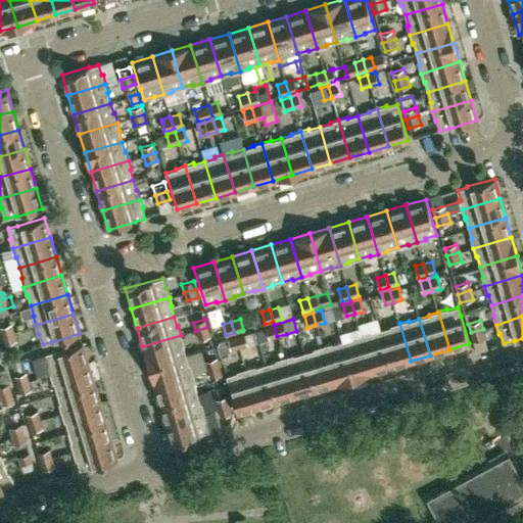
[(11,323),(0,327),(0,326),(0,328),(2,335),(14,332),(11,323)]
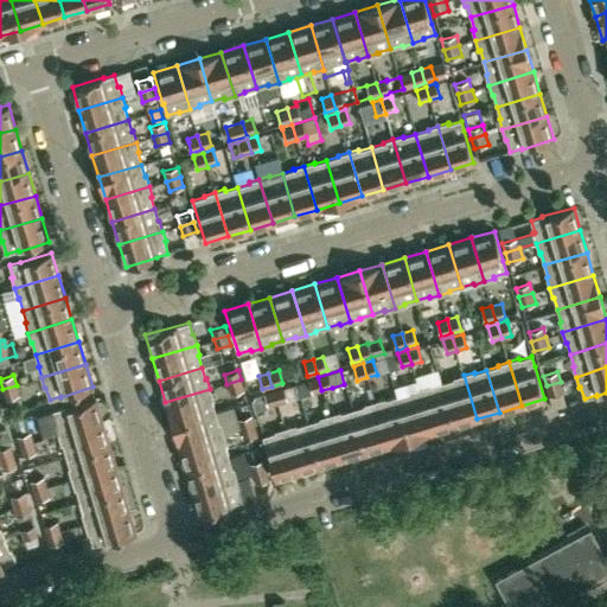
[(454,379),(441,383),(454,426),(477,419),(464,375),(453,378),(454,379)]
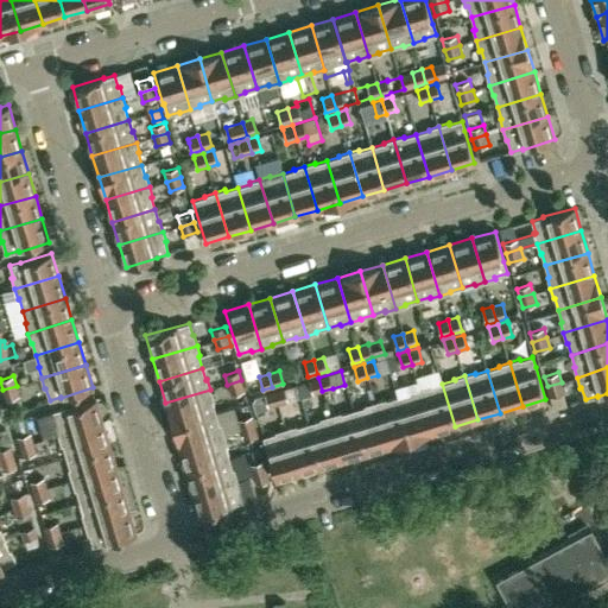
[(308,396),(322,391),(318,378),(309,380),(309,381),(296,385),(301,398),(303,406),(310,404),(308,396)]
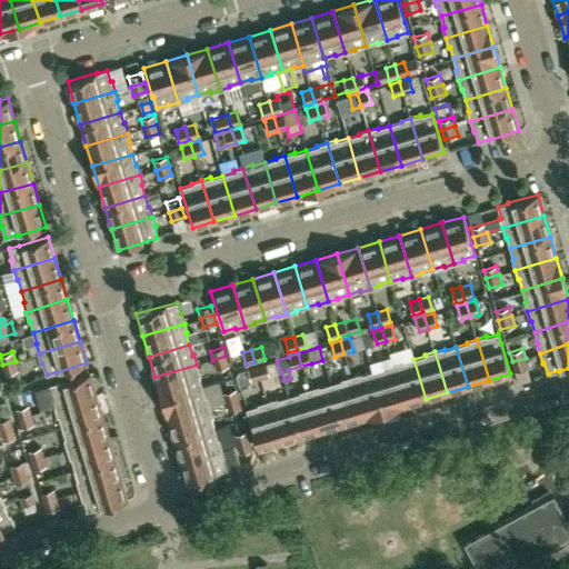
[(229,366),(226,356),(212,360),(216,369),(229,366)]
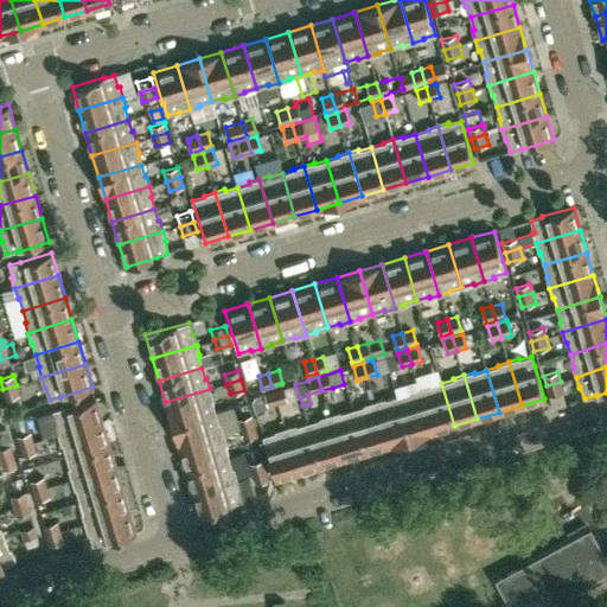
[(547,385),(549,395),(563,391),(561,382),(547,385)]
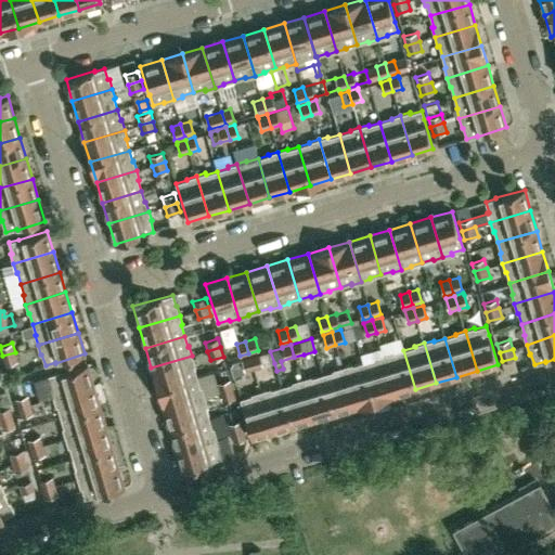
[(392,352),(383,356),(395,396),(415,389),(403,350),(392,353),(392,352)]
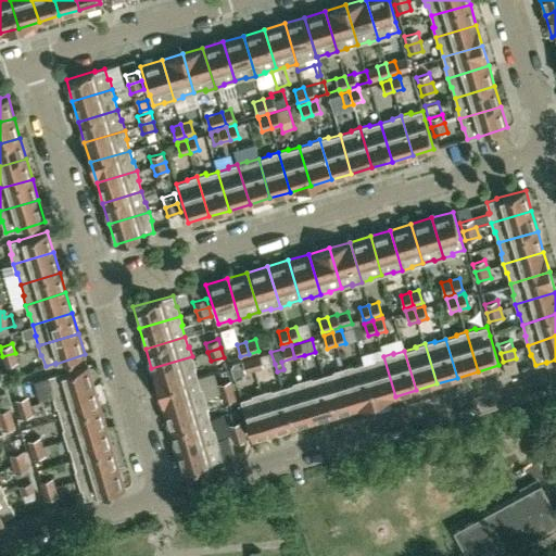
[(254,370),(275,364),(270,352),(260,355),(260,354),(250,357),(254,370)]
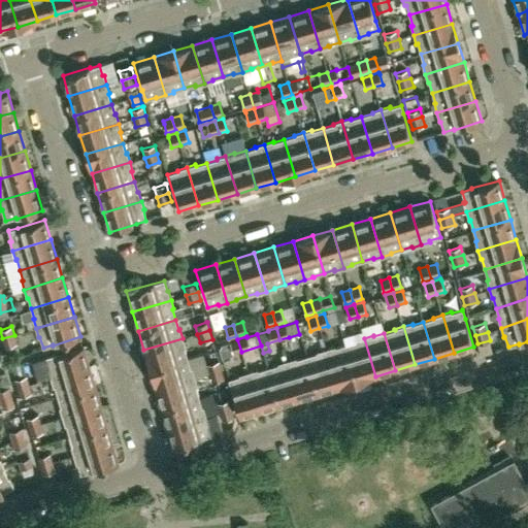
[(17,343),(14,335),(2,338),(4,347),(17,343)]
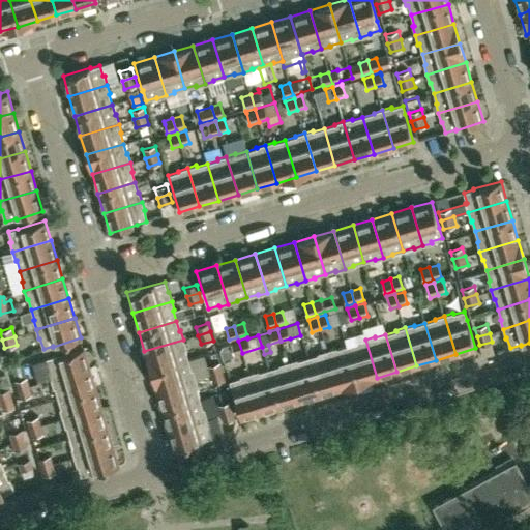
[(144,351),(150,371),(187,359),(185,349),(186,349),(183,340),(144,351)]
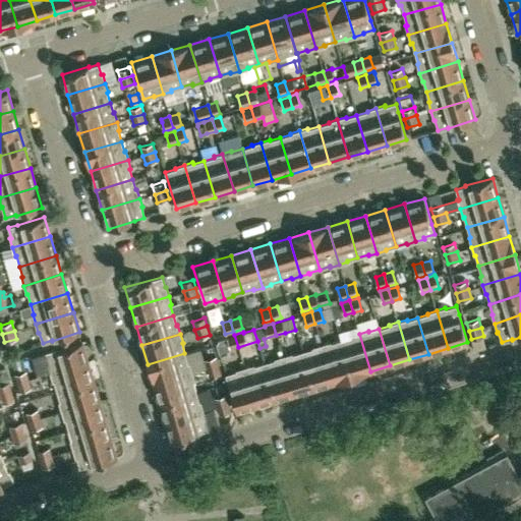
[(351,337),(341,340),(352,377),(370,371),(359,334),(351,336),(351,337)]
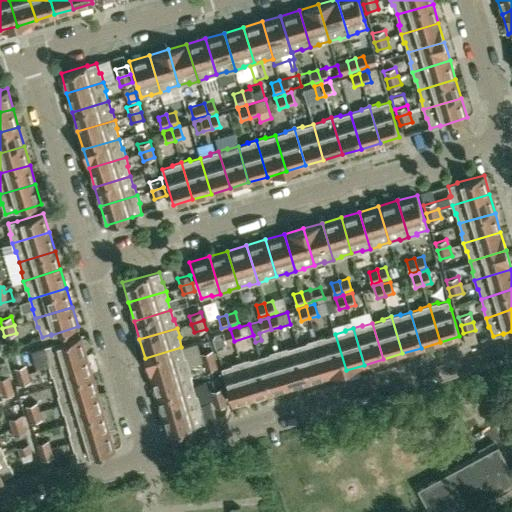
[(226,343),(234,341),(230,329),(223,331),(215,333),(212,339),(215,347),(226,343)]
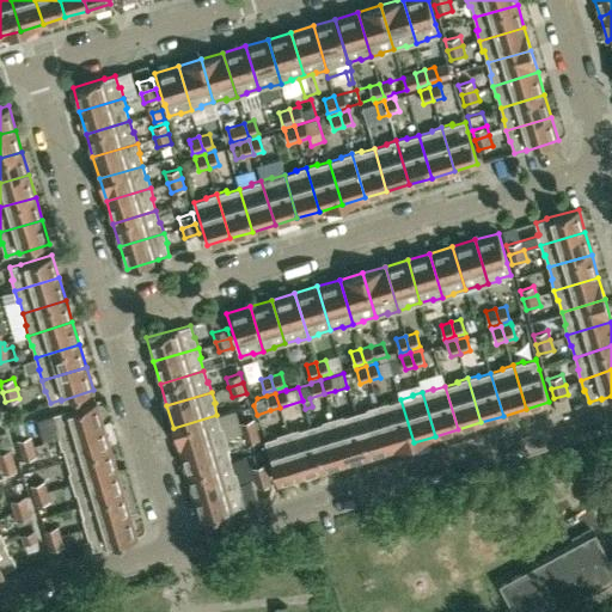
[(387,402),(378,405),(391,450),(414,442),(401,399),(389,403),(387,402)]
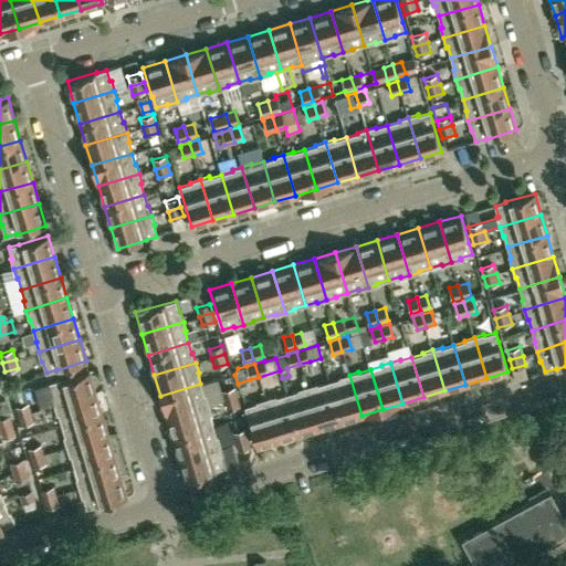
[(95,392),(88,371),(60,380),(34,388),(40,408),(53,404),(54,405),(95,392)]
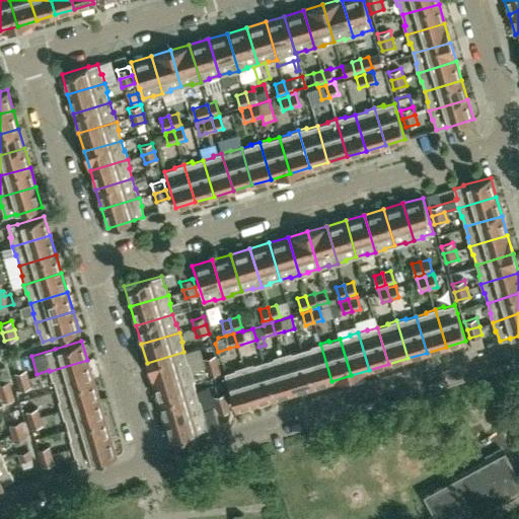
[(311,347),(301,350),(312,387),(331,381),(320,344),(311,346),(311,347)]
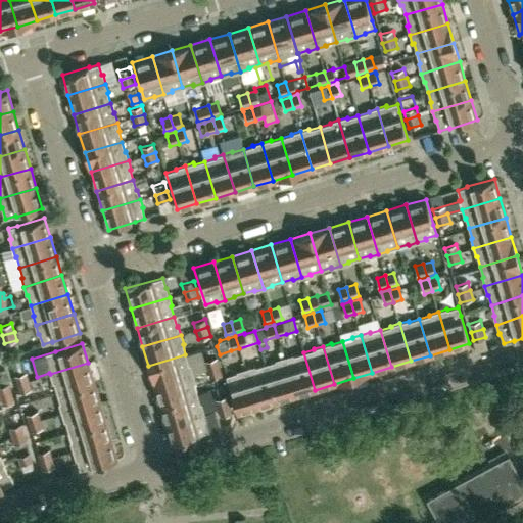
[(292,355),(284,358),(295,395),(315,390),(303,352),(293,355),(292,355)]
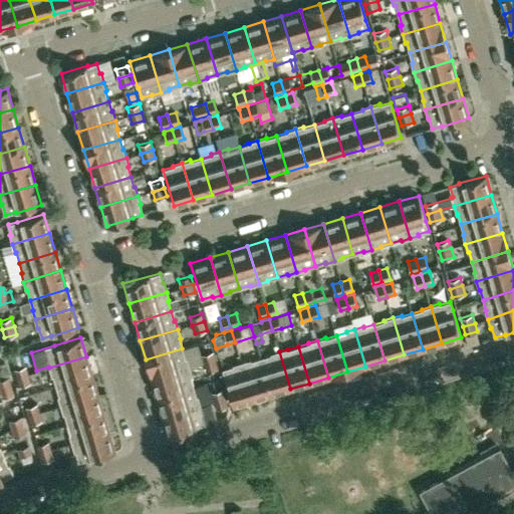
[(146,359),(152,378),(189,367),(187,358),(185,358),(182,348),(146,359)]
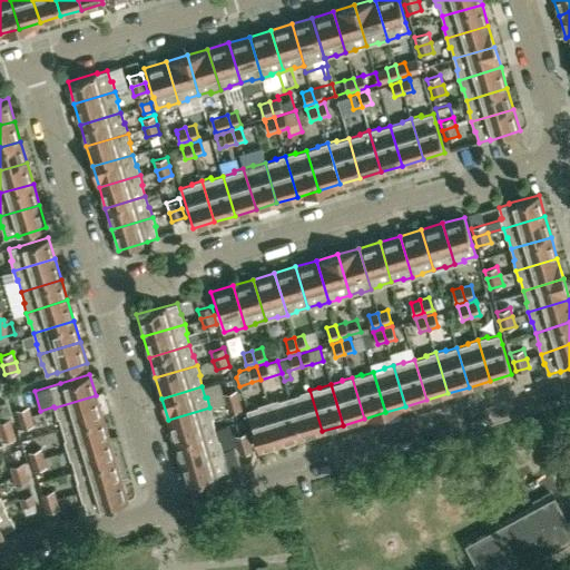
[(236,390),(235,390),(223,393),(226,402),(238,399),(236,390)]
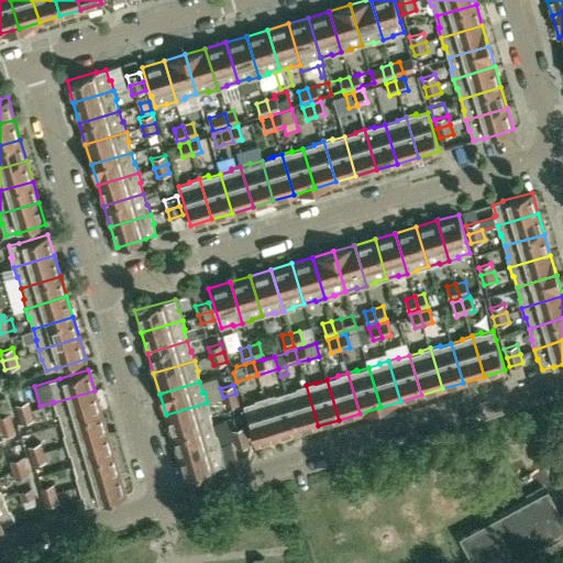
[(296,389),(285,393),(297,432),(318,426),(306,385),(296,388),(296,389)]
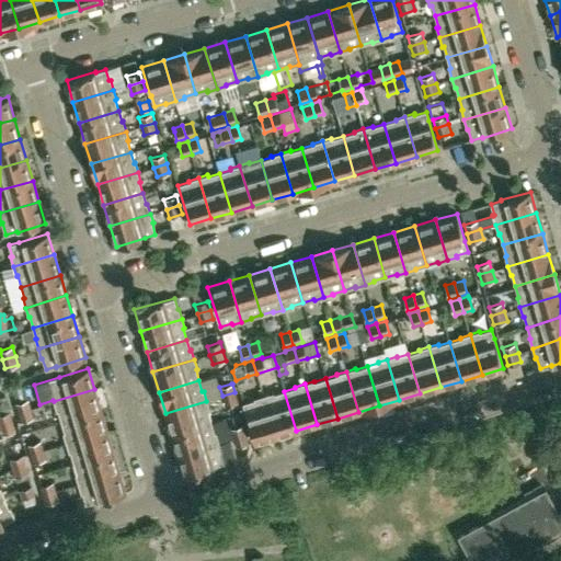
[(58,410),(61,422),(101,410),(94,389),(54,401),(57,411),(58,410)]
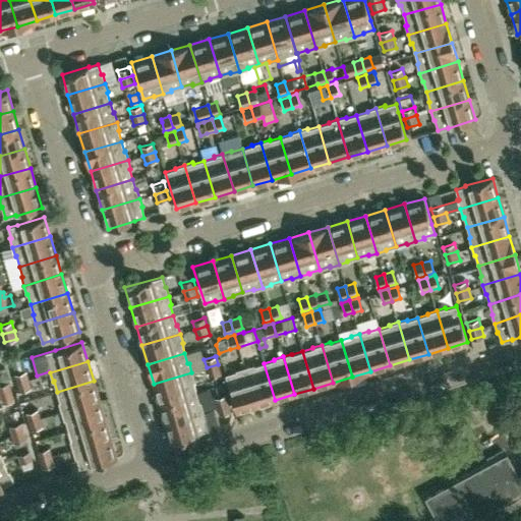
[(253,364),(244,367),(255,406),(275,400),(264,363),(253,366),(253,364)]
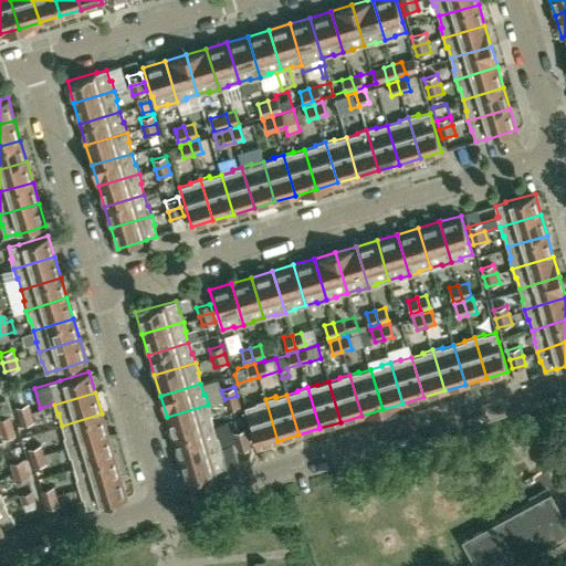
[(240,406),(237,396),(224,399),(227,409),(240,406)]
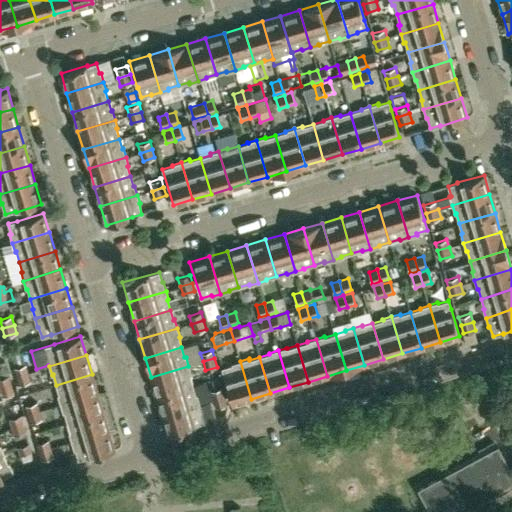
[(0,362),(0,379),(9,377),(4,361),(0,362)]
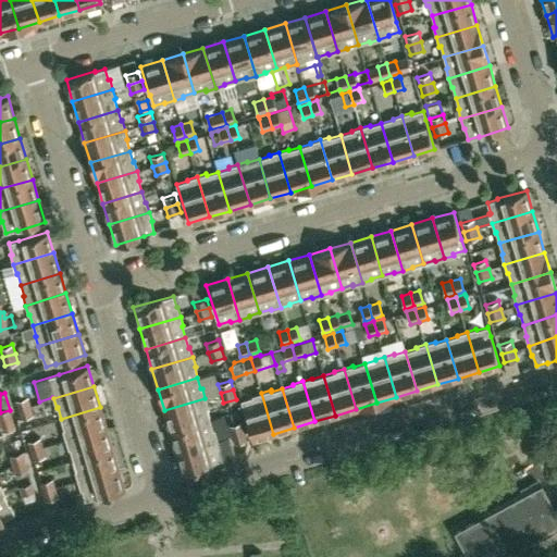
[(242,400),(252,441),(273,434),(261,393),(252,396),(252,397),(242,400)]
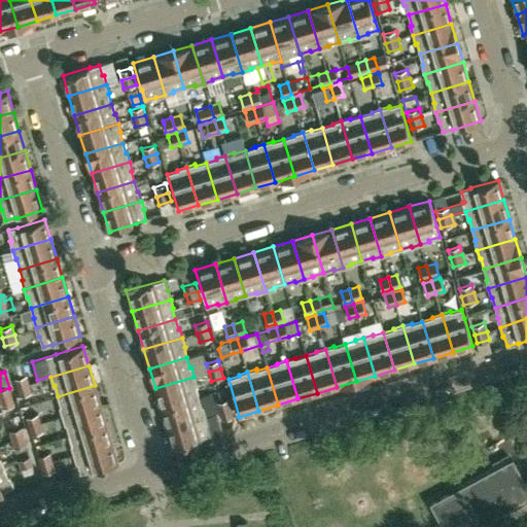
[(14,379),(16,387),(29,384),(27,375),(14,379)]
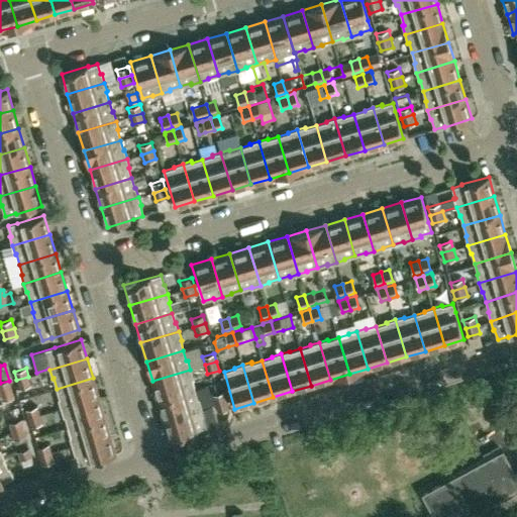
[(152,381),(159,400),(195,389),(192,379),(193,379),(190,370),(152,381)]
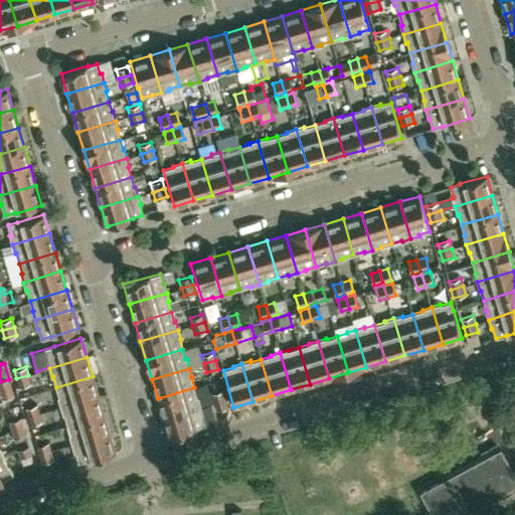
[(19,386),(20,386),(31,383),(28,375),(16,378),(19,386)]
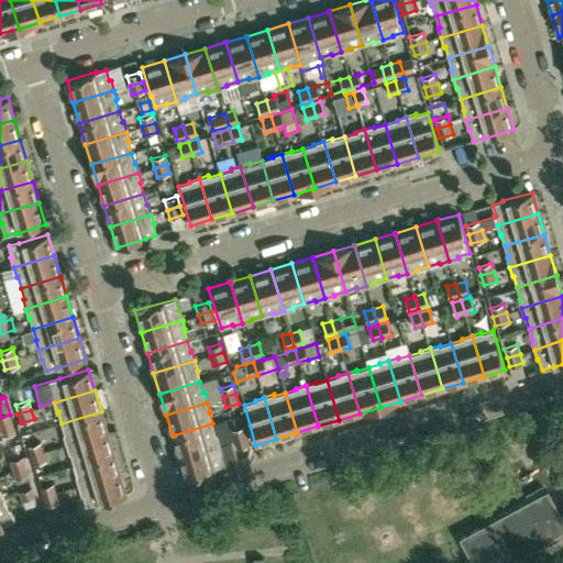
[(64,434),(66,444),(107,432),(101,411),(62,423),(65,434),(64,434)]
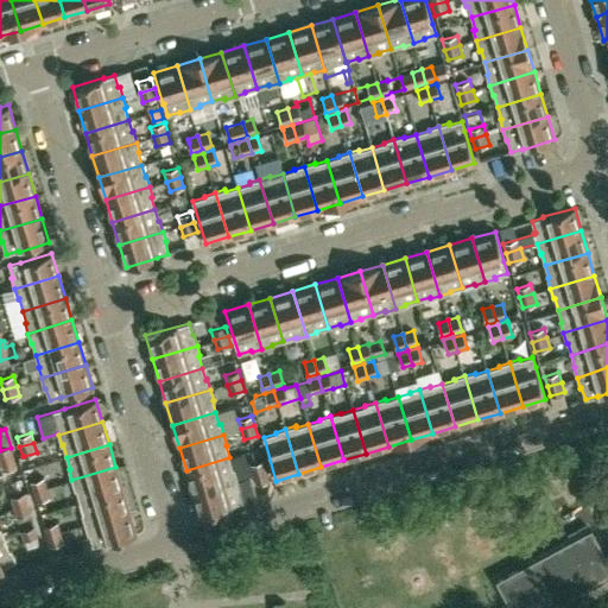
[(17,466),(11,448),(0,450),(0,462),(2,470),(17,466)]
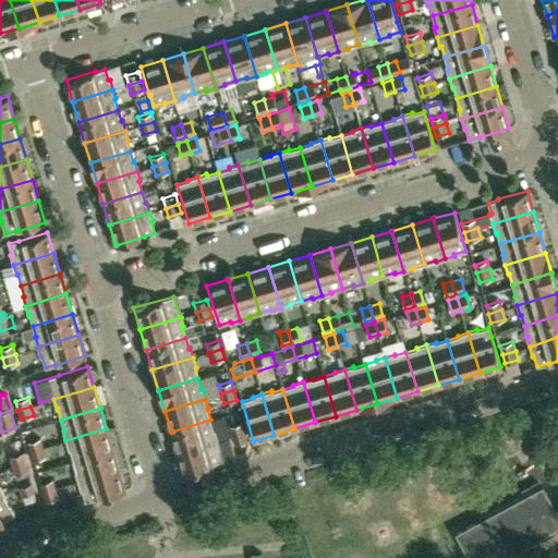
[(171,432),(177,452),(218,440),(215,429),(213,431),(210,420),(171,432)]
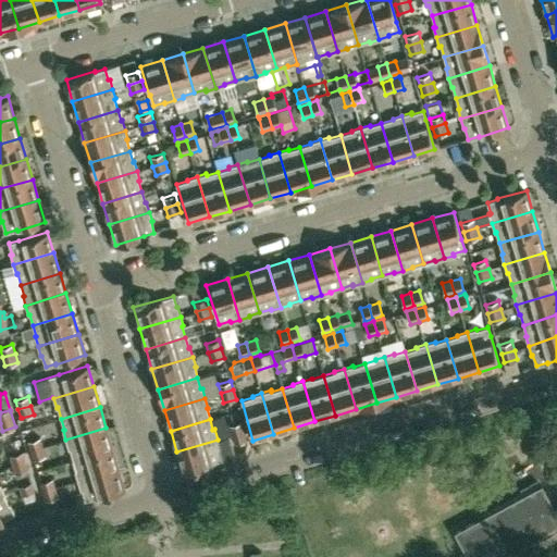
[(245,431),(242,422),(229,425),(232,435),(245,431)]
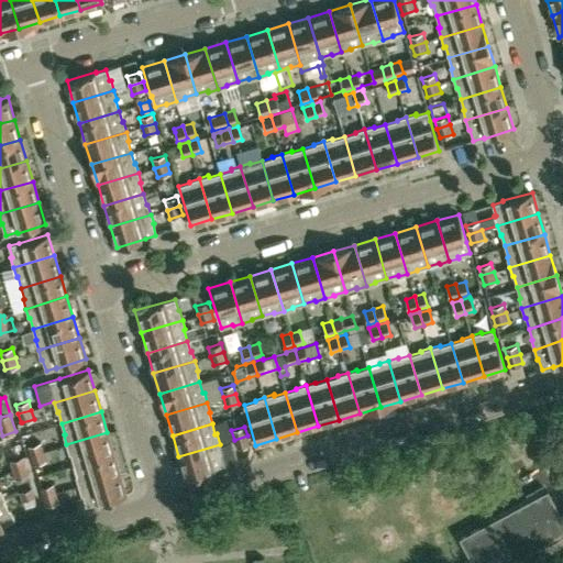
[(70,453),(74,465),(113,453),(107,432),(66,444),(69,454),(70,453)]
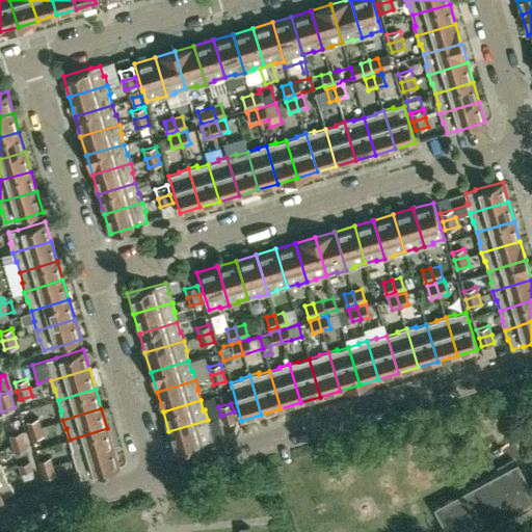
[(236,420),(234,411),(221,416),(223,424),(236,420)]
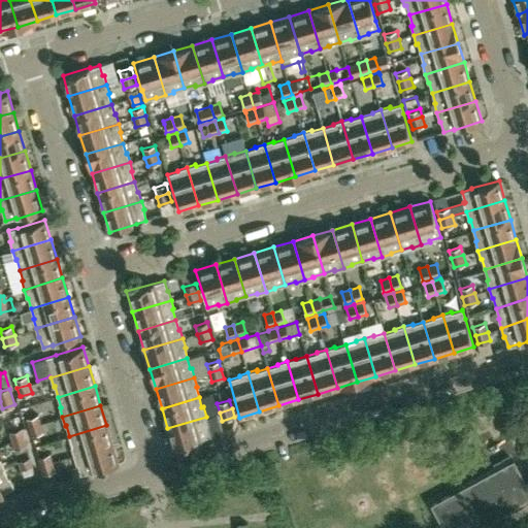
[(26,419),(28,426),(28,427),(41,423),(38,415),(26,419)]
